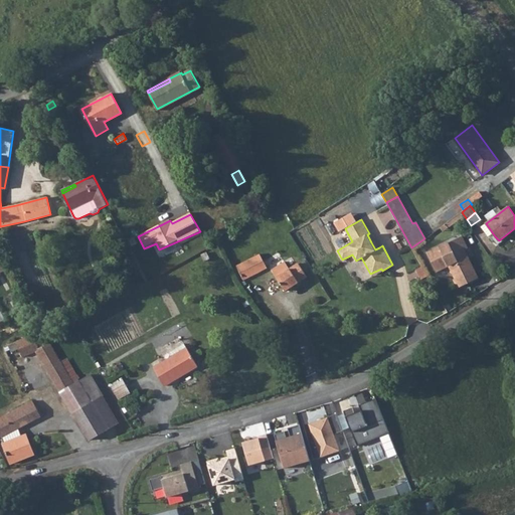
[(491,235),(493,237),(495,236),(486,223),(482,226),(490,237),(491,235)]
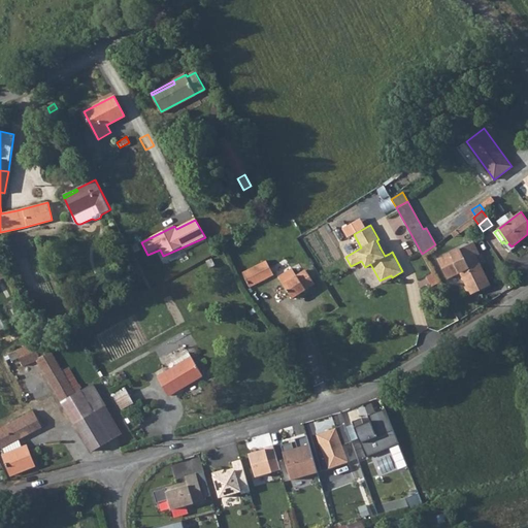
[(470,242),(435,262),(446,281),(458,273),(465,287),(464,287),(469,295),(489,284),(477,264),(473,263),(471,260),(474,259),(473,256),(476,254),(470,242)]
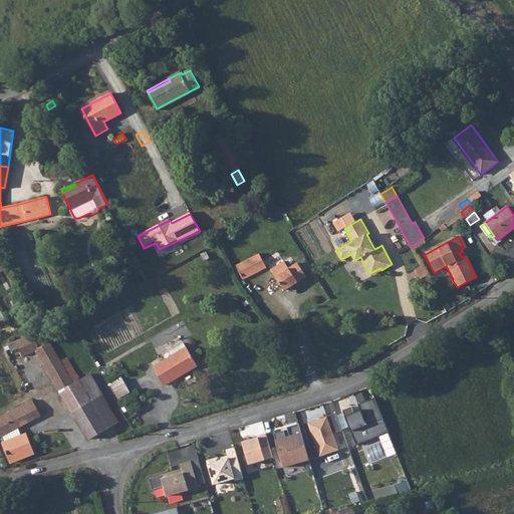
[(243,279),(267,267),(259,253),(236,265),(243,279)]
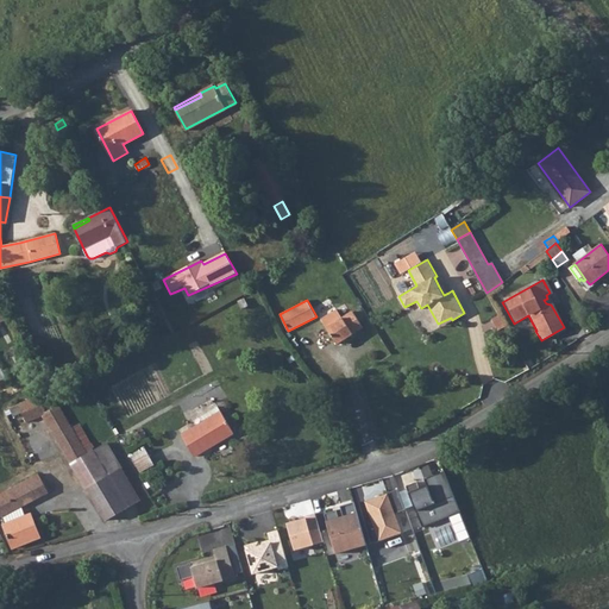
[(341,318),(337,309),(321,319),(337,344),(363,327),(352,312),(341,318)]
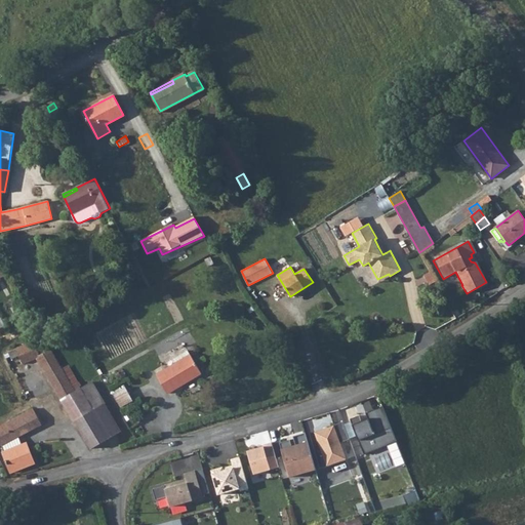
[(389,274),(377,279),(379,282),(390,276),(389,274)]
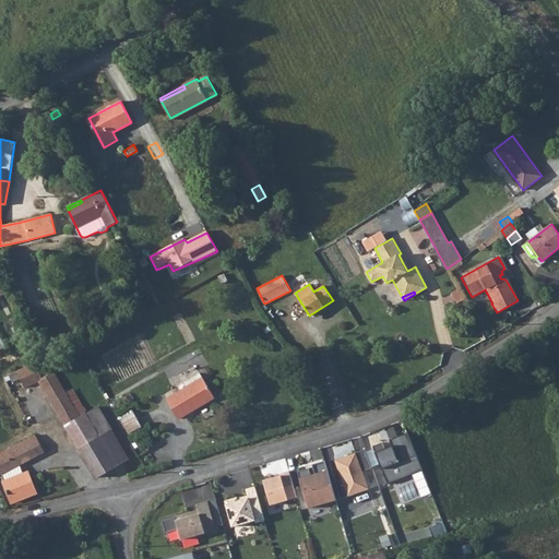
[(39,371),(36,364),(18,371),(20,378),(24,388),(39,382),(66,426),(81,417),(55,371),(49,375),(46,369),(39,371)]
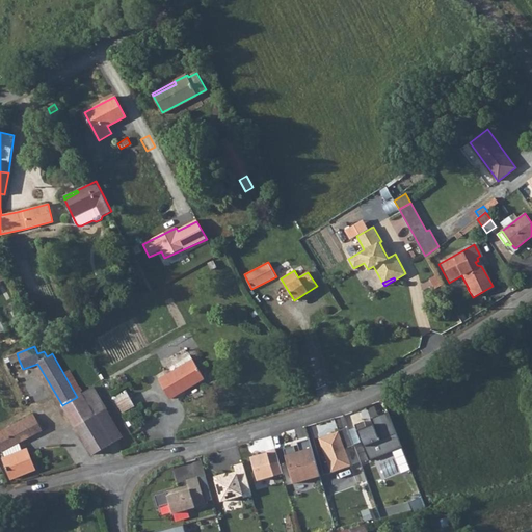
[(17,353),(8,356),(11,363),(19,360),(17,353)]
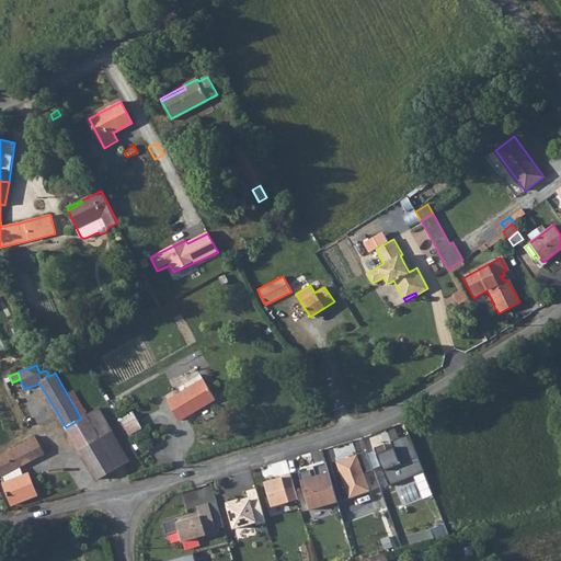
[(185,384),(189,388),(204,379),(201,375),(185,384)]
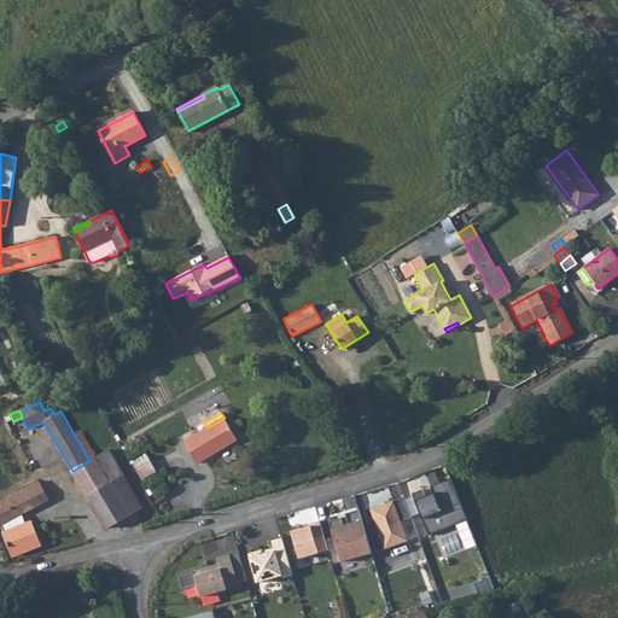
[(238,439),(225,418),(208,427),(185,442),(197,464),(238,439)]
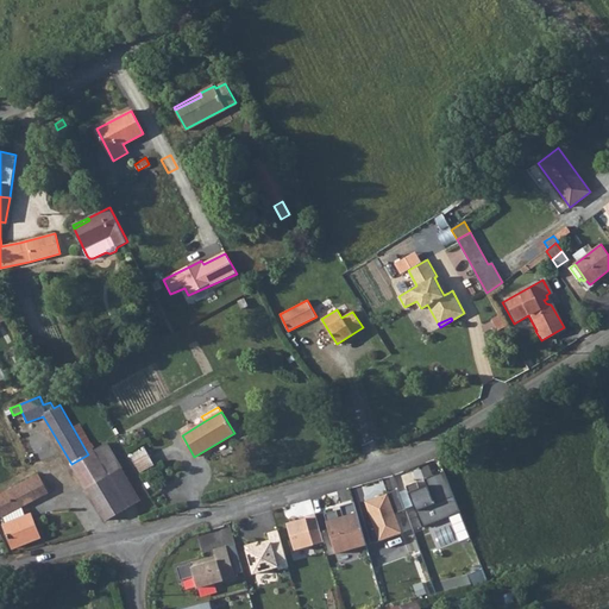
[(140,500),(107,444),(88,454),(71,464),(106,520),(140,500)]
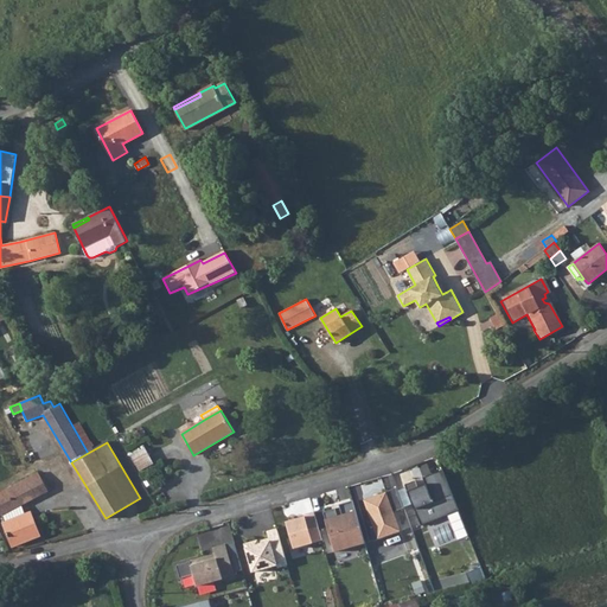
[(140,471),(153,462),(145,447),(132,455),(140,471)]
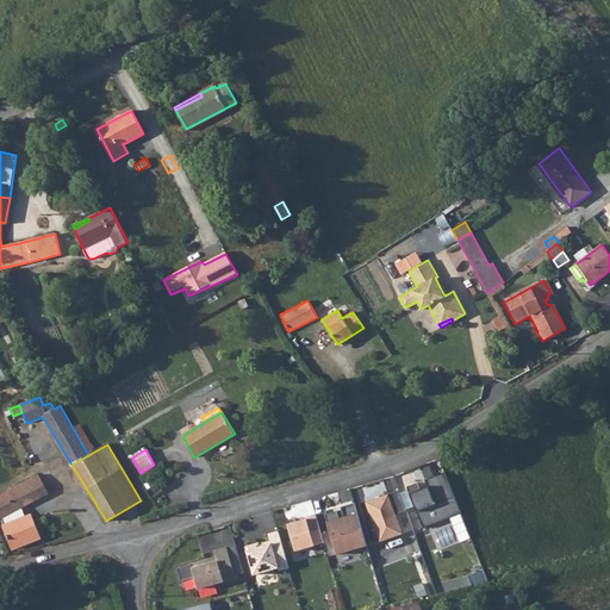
[(423,481),(412,485),(427,527),(466,514),(452,472),(431,478),(435,489),(427,491),(423,481)]
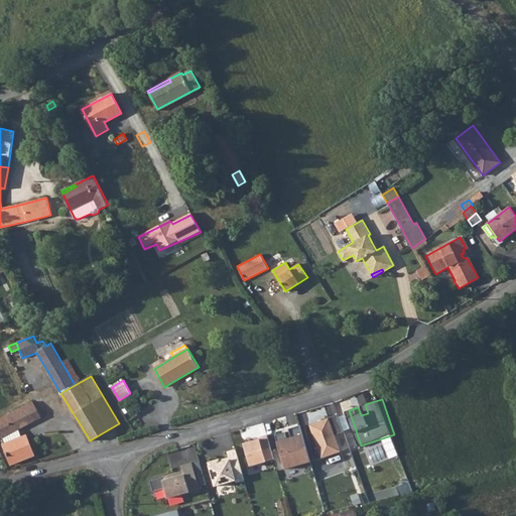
[(18,429),(41,418),(32,402),(0,418),(0,435),(1,438),(3,437),(18,429)]
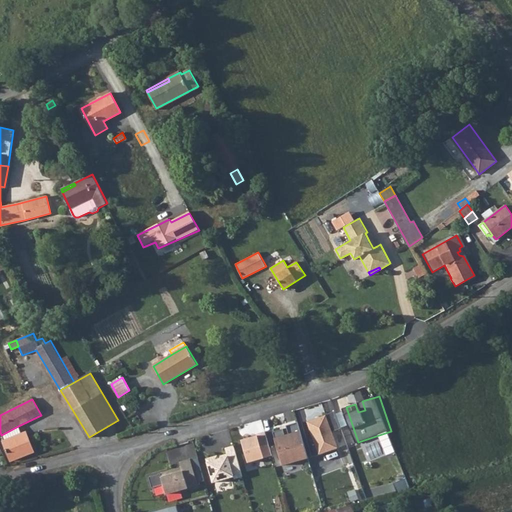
[(341,447),(329,415),(309,421),(321,455),(341,447)]
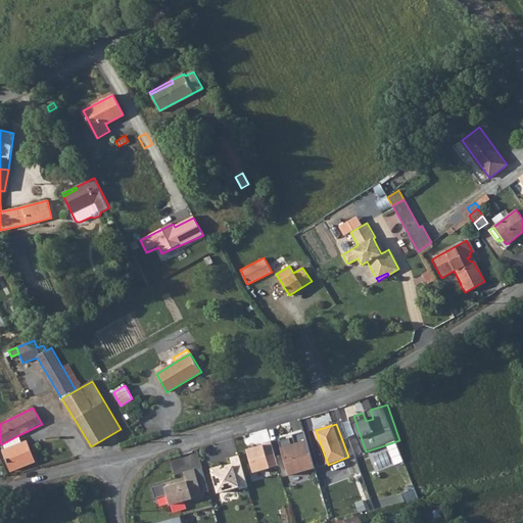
[(5,449),(21,443),(18,435),(3,443),(5,449)]
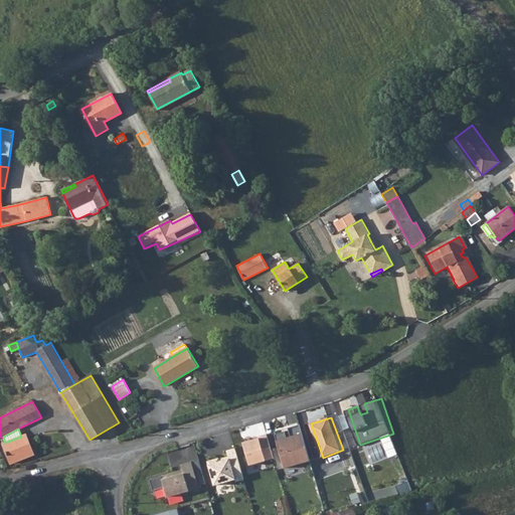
[(261,438),(245,443),(251,466),(277,459),(271,434),(260,437),(261,438)]
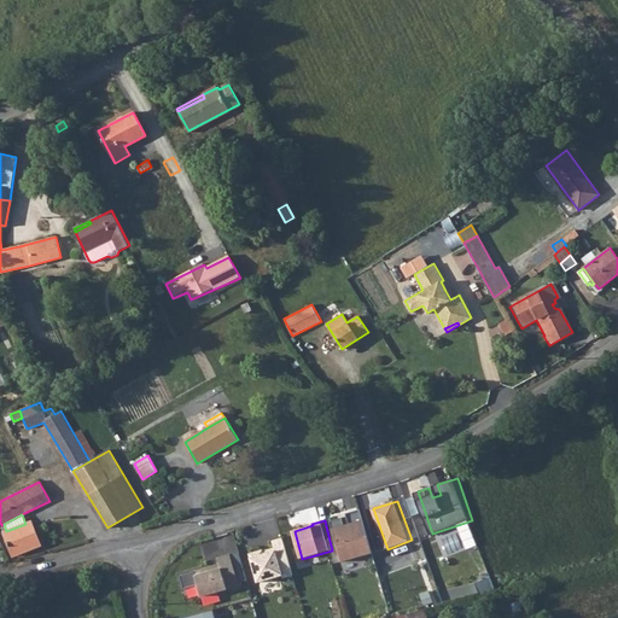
[(377,554),(367,520),(334,529),(344,563),(377,554)]
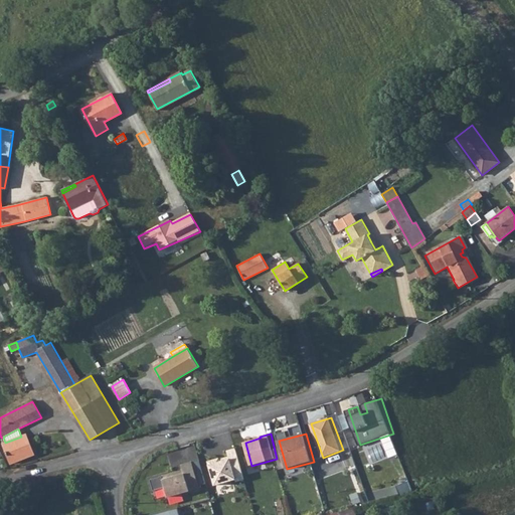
[(10,464),(34,454),(26,435),(21,437),(5,443),(3,444),(10,464)]
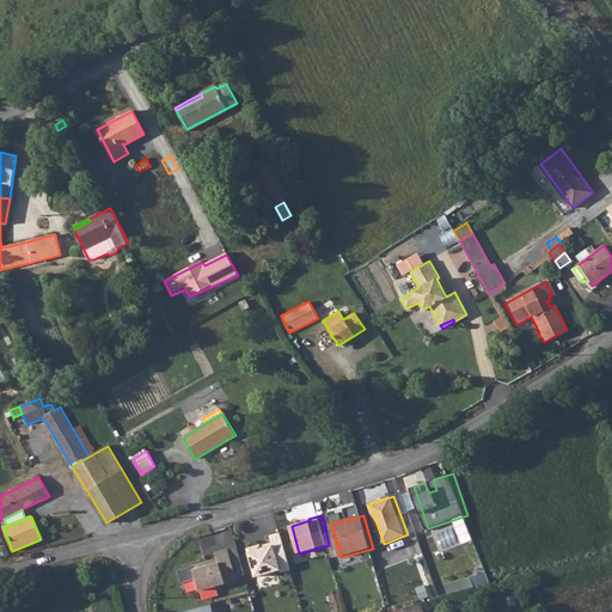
[(292,569),(282,532),(271,536),(274,546),(250,552),(258,579),(292,569)]
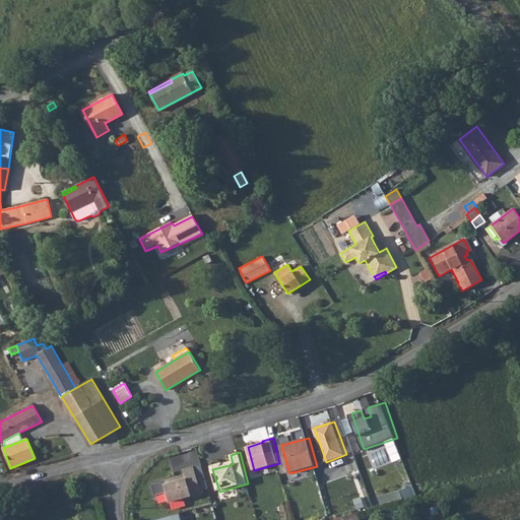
[(204,494),(196,466),(184,468),(187,478),(167,484),(173,503),(204,494)]
